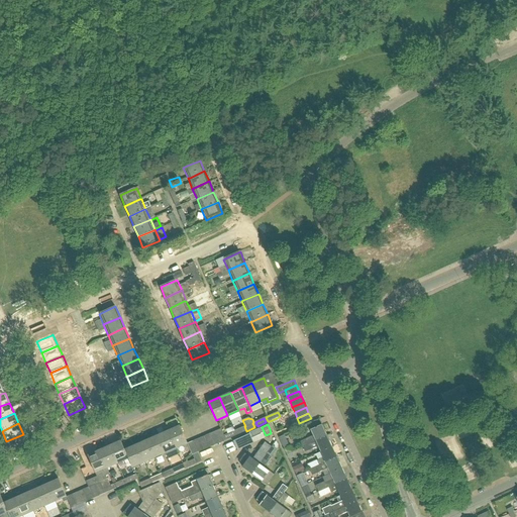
[(302,447),(326,436),(321,424),(310,430),(312,435),(300,441),(302,447)]
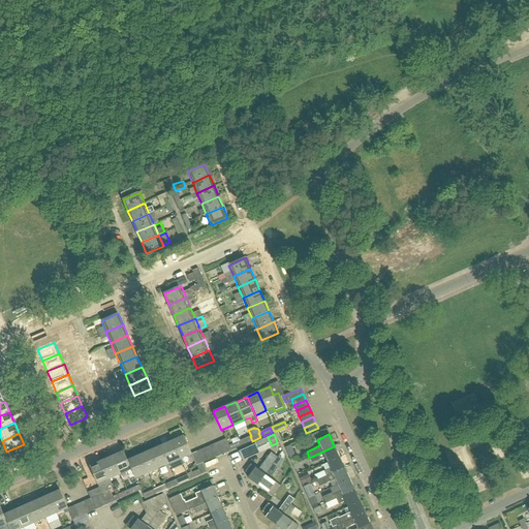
[(191,454),(184,435),(173,440),(181,459),(191,454)]
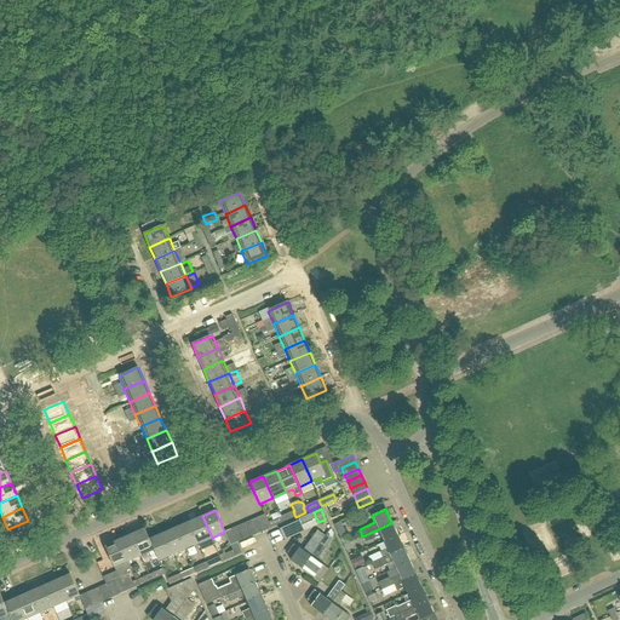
[(282,522),(293,518),(291,512),(280,517),(282,522)]
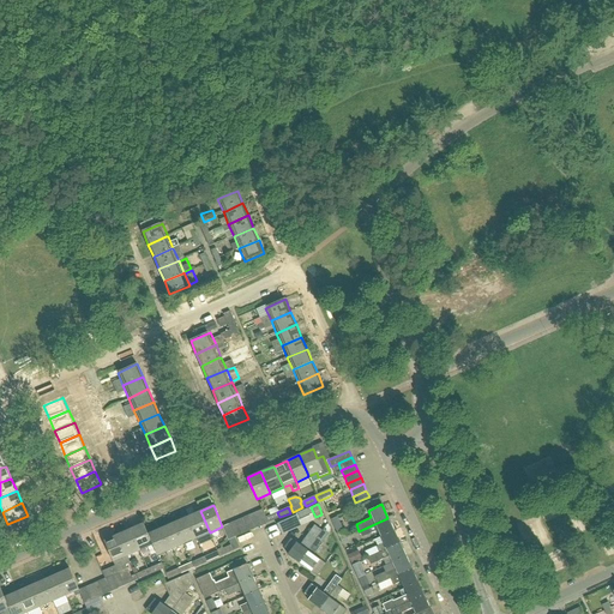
[(308,509),(296,513),(301,524),(313,518),(308,509)]
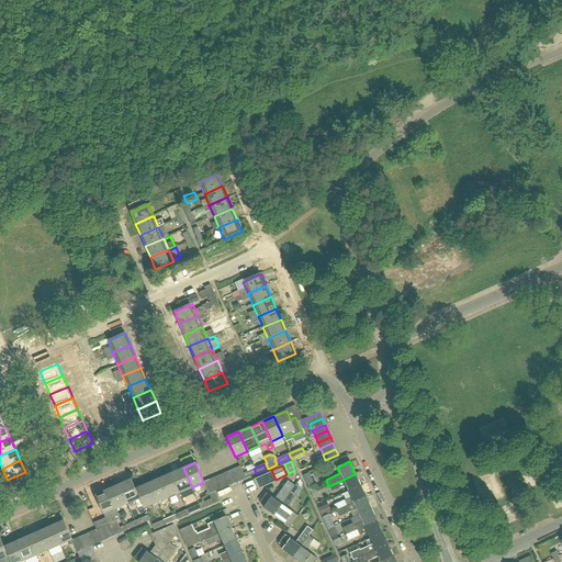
[(245,479),(243,473),(240,467),(234,469),(239,481),(245,479)]
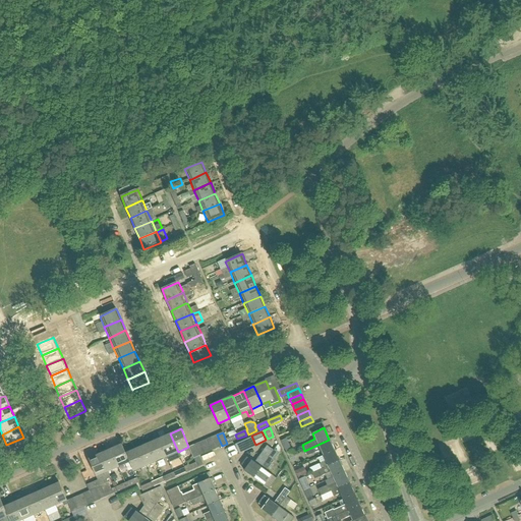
[(167,457),(178,452),(170,433),(159,439),(167,457)]
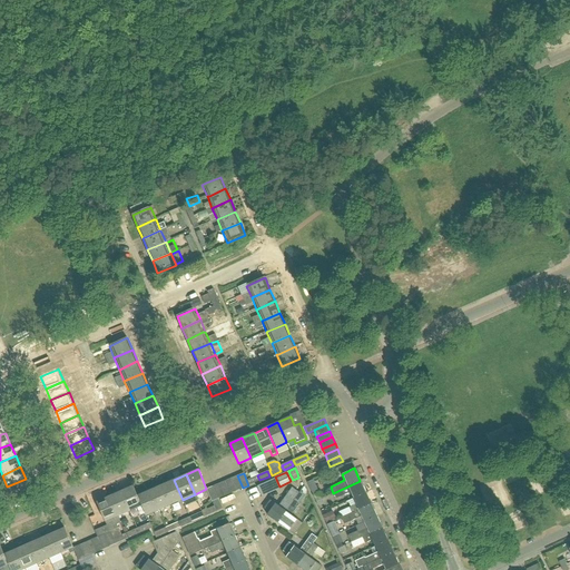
[(236,491),(243,488),(237,475),(231,479),(236,491)]
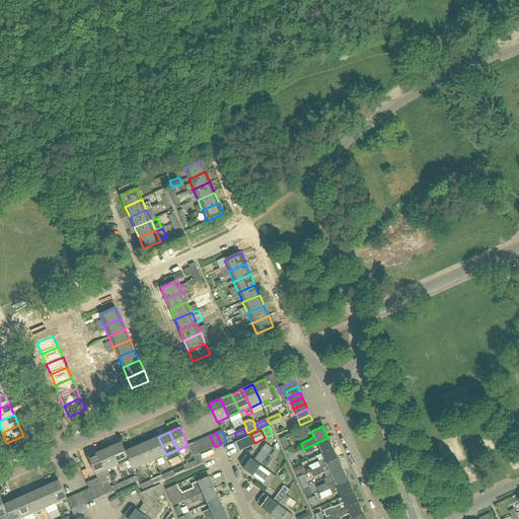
[(210,449),(215,447),(210,436),(205,438),(210,449)]
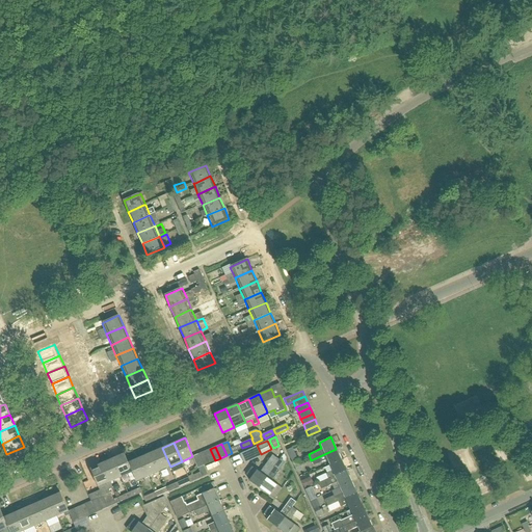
[(159,471),(170,467),(162,448),(151,452),(159,471)]
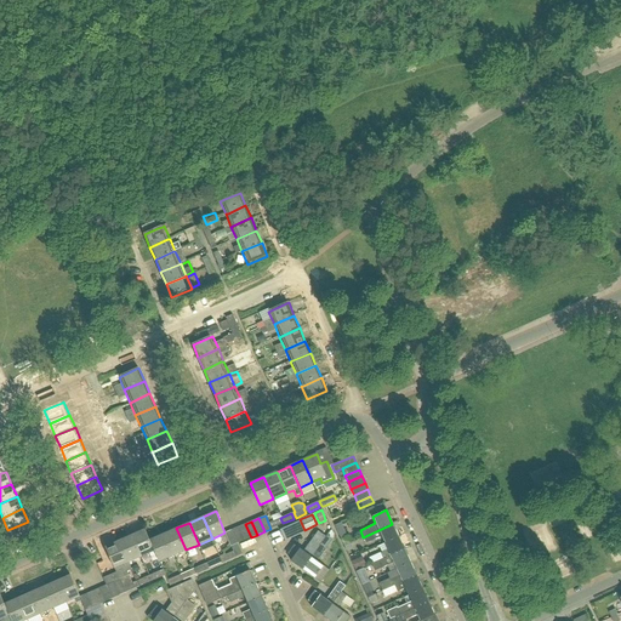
[(340,536),(345,534),(340,523),(335,525),(340,536)]
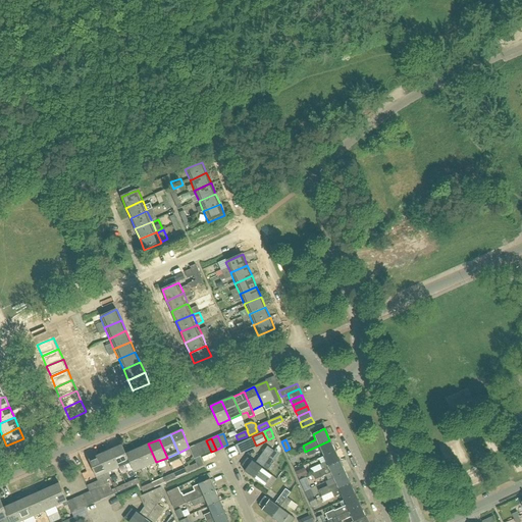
[(205,454),(211,452),(206,440),(200,442),(205,454)]
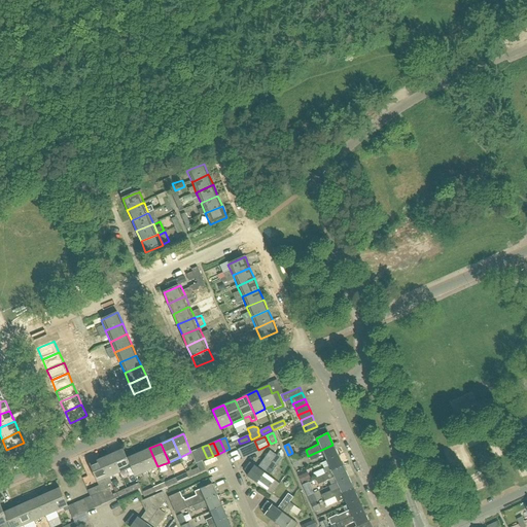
[(326,461),(338,455),(332,445),(308,456),(311,461),(323,455),(326,461)]
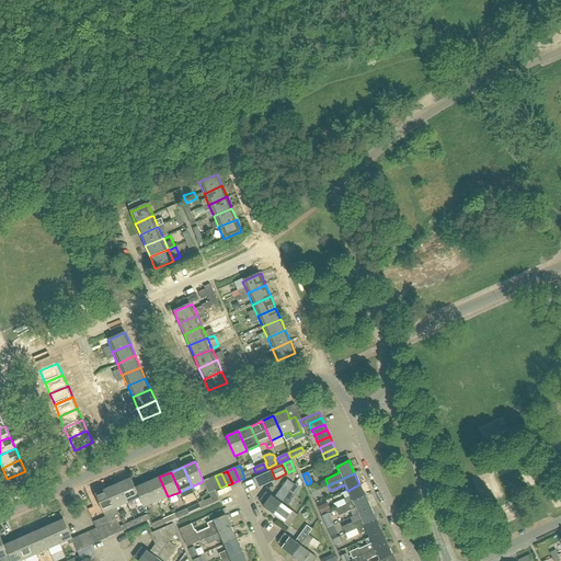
[(215,491),(220,488),(215,476),(209,479),(215,491)]
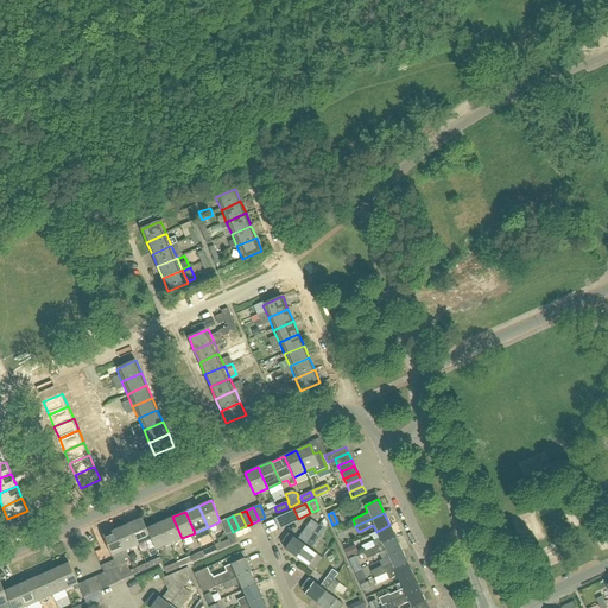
[(170,544),(182,538),(172,517),(159,523),(169,544),(170,544)]
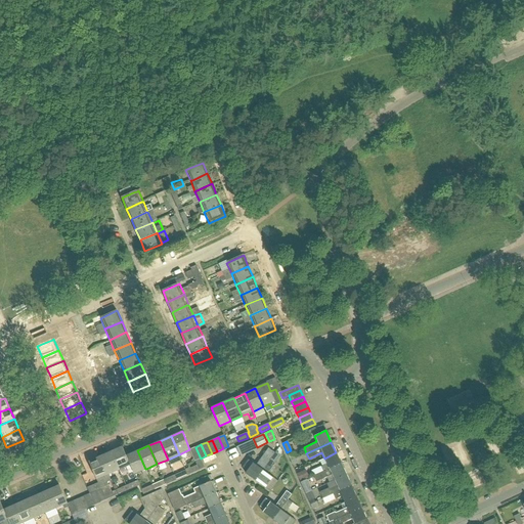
[(123,448),(122,446),(111,451),(119,470),(130,465),(123,448)]
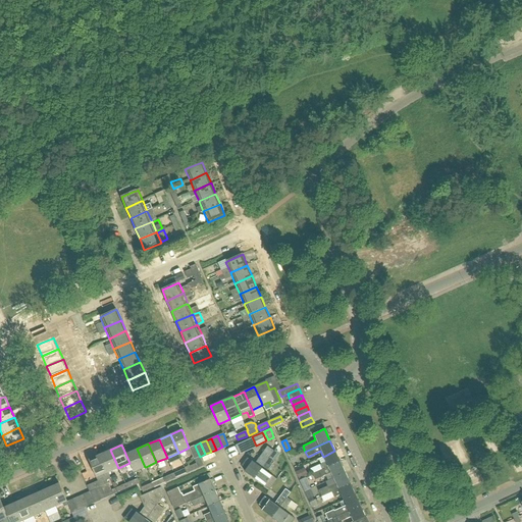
[(194,459),(200,457),(195,446),(189,448),(194,459)]
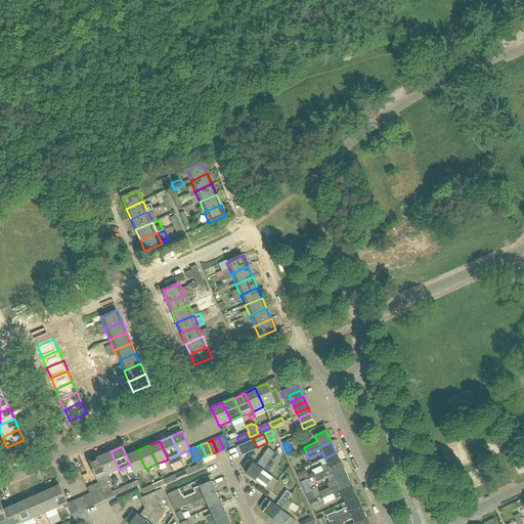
[(246,474),(256,481),(263,470),(275,453),(269,449),(257,466),(248,460),(243,467),(247,471),(246,474)]
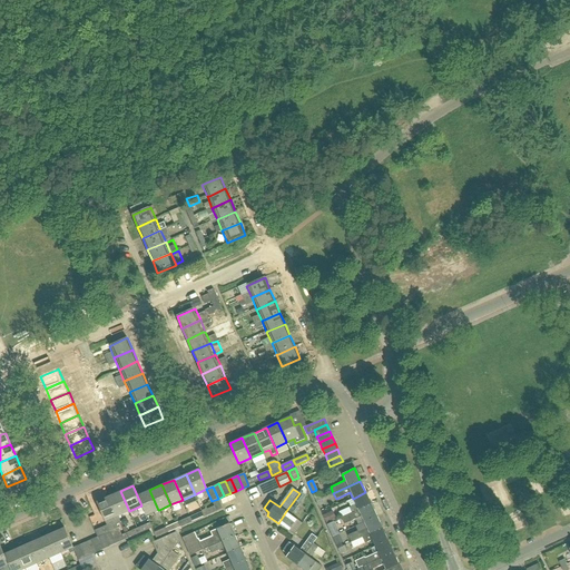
[(137,495),(146,516),(154,512),(157,519),(161,517),(159,510),(158,510),(149,490),(137,495)]
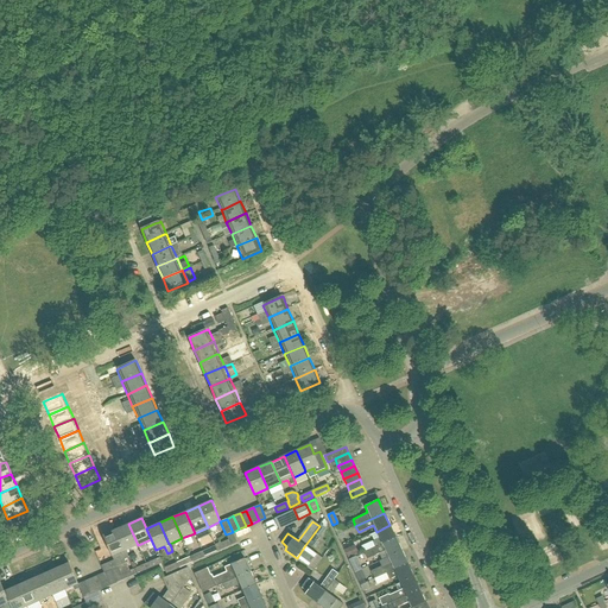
[(125,551),(126,551),(138,545),(128,524),(116,530),(125,551)]
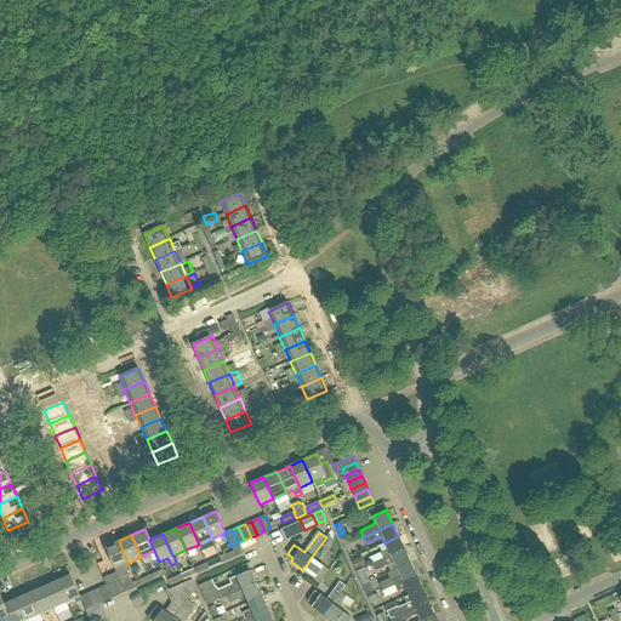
[(326,537),(312,557),(303,570),(314,577),(313,579),(319,584),(330,570),(318,562),(326,551),(325,550),(331,540),(326,536),(326,537)]
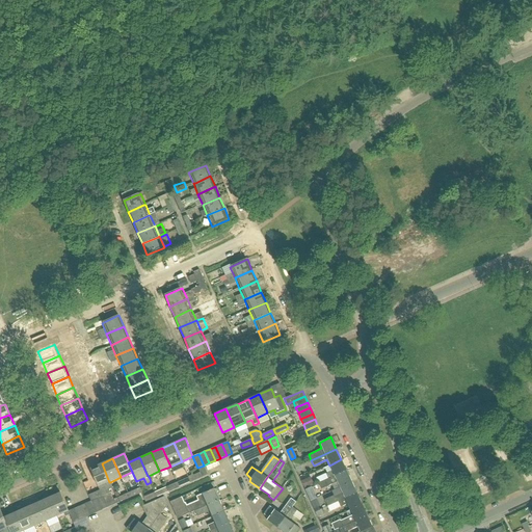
[(328,479),(335,476),(346,471),(341,459),(329,466),(325,467),(328,474),(326,474),(328,479)]
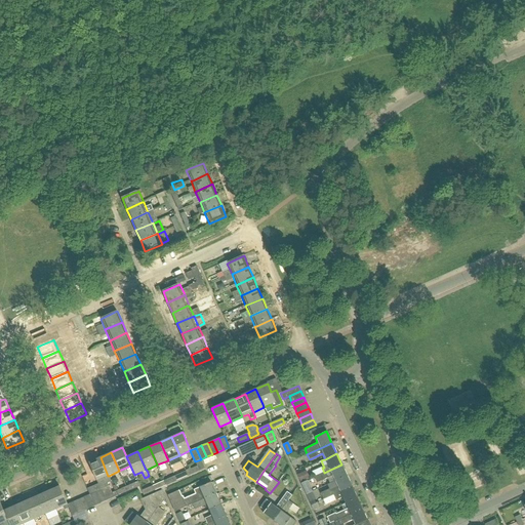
[(101,457),(88,462),(98,484),(98,485),(111,480),(109,476),(108,476),(101,457)]
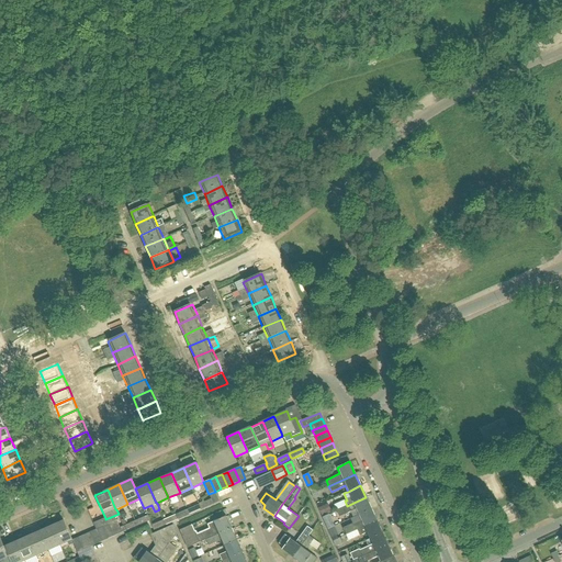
[(314,499),(321,497),(318,491),(311,494),(314,499)]
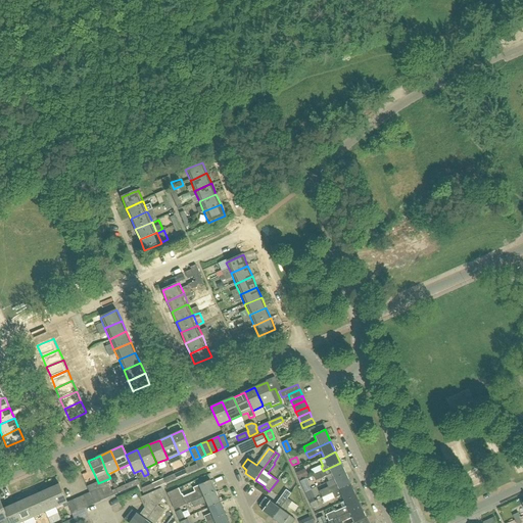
[(329,468),(323,471),(313,475),(316,481),(326,476),(329,481),(334,479),(345,474),(340,463),(329,468)]
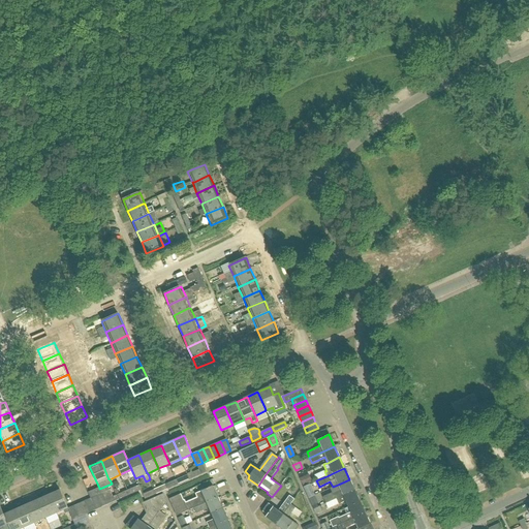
[(189,479),(197,476),(195,471),(187,475),(189,479)]
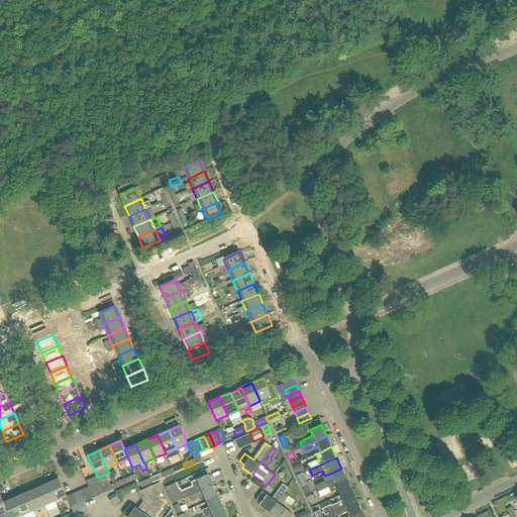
[(495,464),(498,471),(506,467),(503,461),(495,464)]
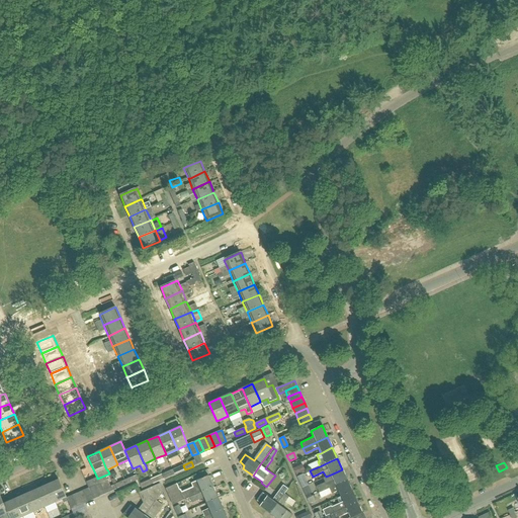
[(296,477),(306,471),(303,464),(293,468),(296,477)]
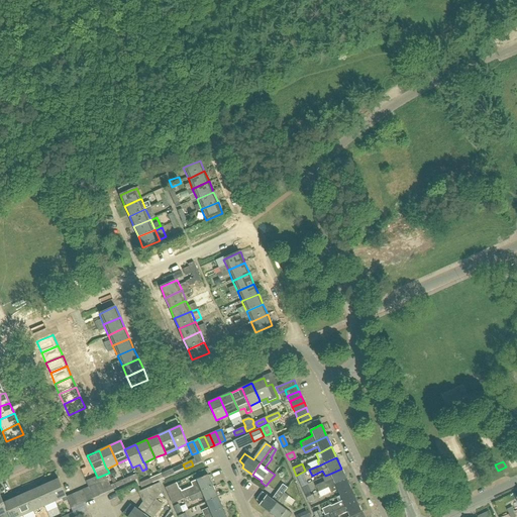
[(174,474),(182,470),(180,466),(172,469),(174,474)]
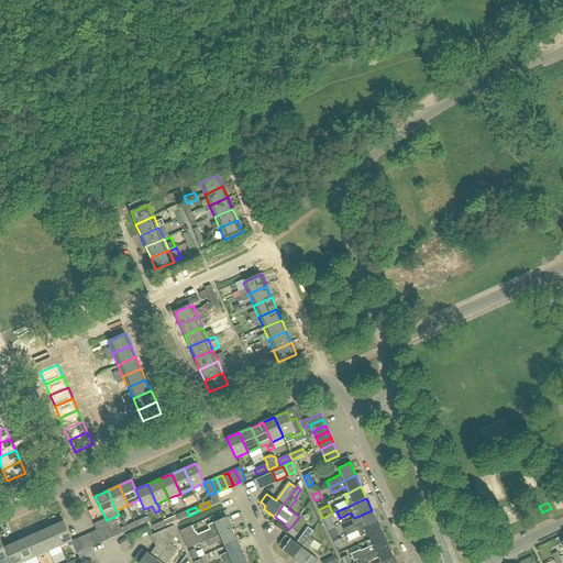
[(360,516),(354,518),(351,519),(353,525),(343,529),(346,536),(377,522),(372,510),(360,516)]
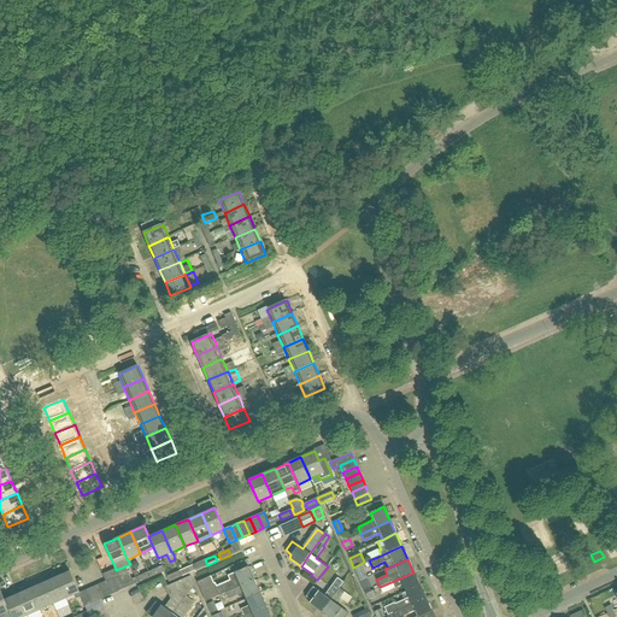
[(194,570),(205,566),(203,560),(192,565),(194,570)]
